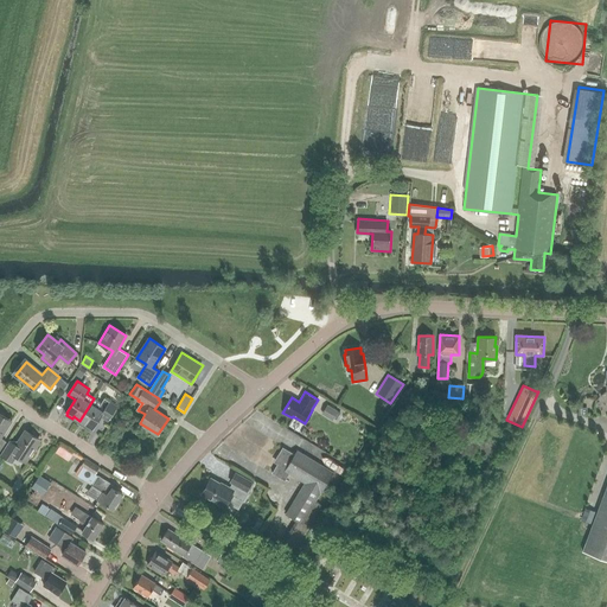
[(108,421),(117,407),(104,398),(102,403),(94,398),(80,421),(87,425),(84,427),(91,430),(93,429),(101,416),(108,421)]
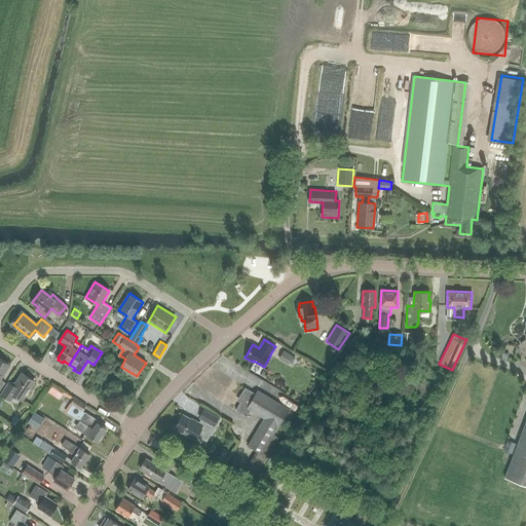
[(294,358),(284,351),(279,358),(290,365),(294,358)]
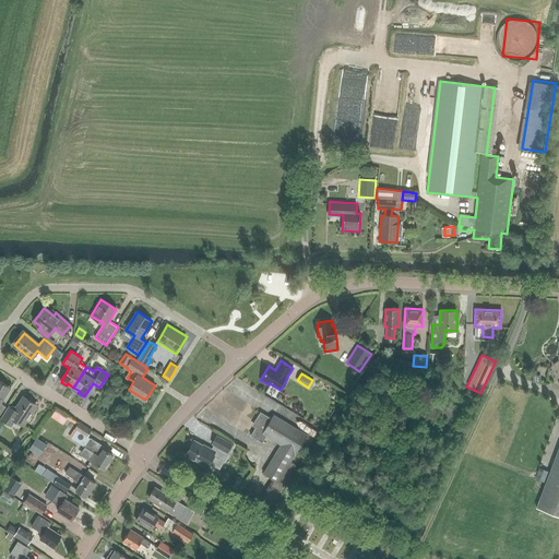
[(1,404),(10,390),(0,383),(0,415),(6,406),(1,404)]
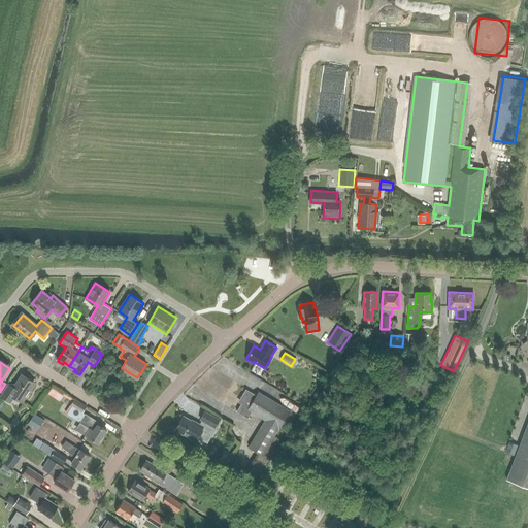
[(23,400),(34,384),(21,375),(12,389),(7,386),(1,395),(10,402),(14,395),(23,400)]
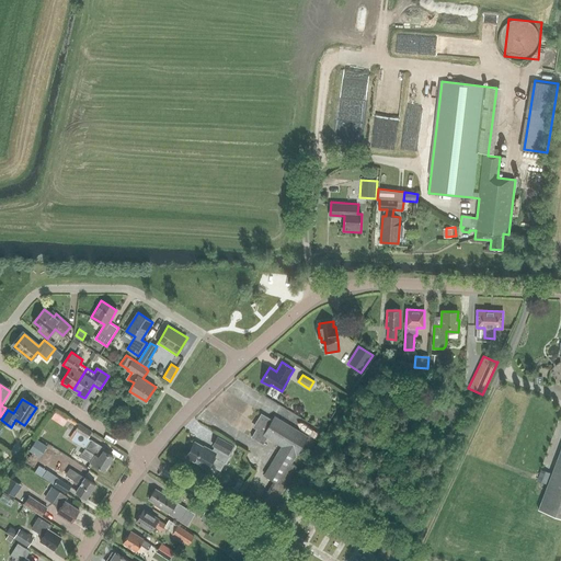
[(67,425),(70,418),(56,412),(54,419),(67,425)]
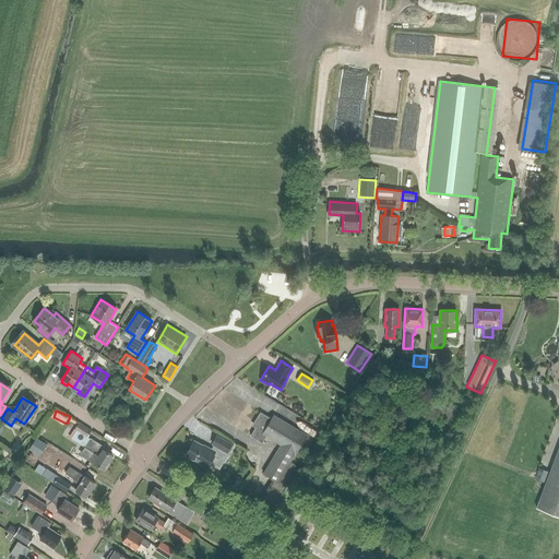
[(296,453),(307,435),(274,415),(271,418),(260,412),(253,423),(257,425),(250,436),(262,442),(266,436),(281,444),(263,473),(273,479),(277,483),(295,453),(296,453)]
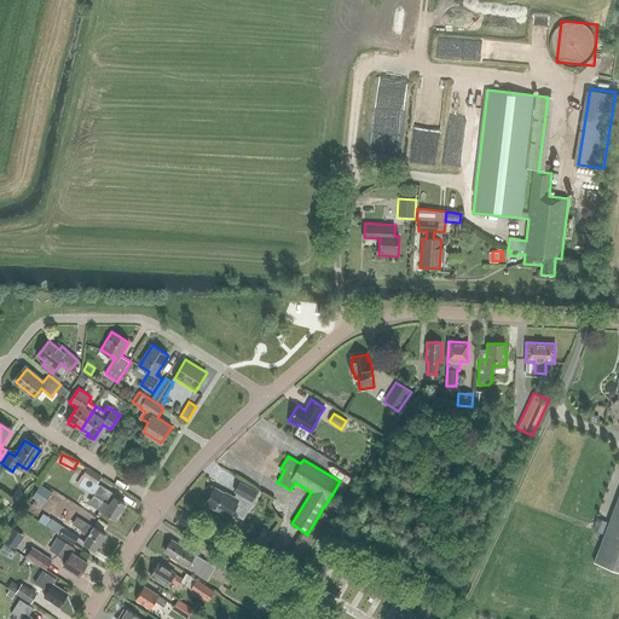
[(82,475),(77,484),(82,487),(94,493),(93,495),(105,502),(100,509),(116,519),(126,504),(115,497),(116,495),(99,485),(97,484),(100,478),(86,469),(82,475)]
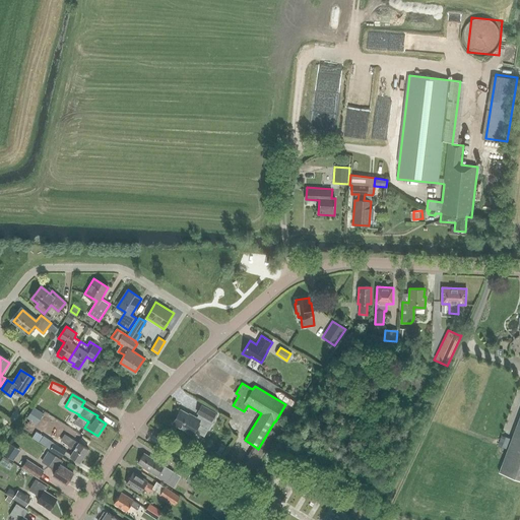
[(211,420),(215,412),(202,405),(198,413),(199,413),(196,418),(181,409),(173,424),(192,434),(198,424),(208,429),(213,420),(211,420)]
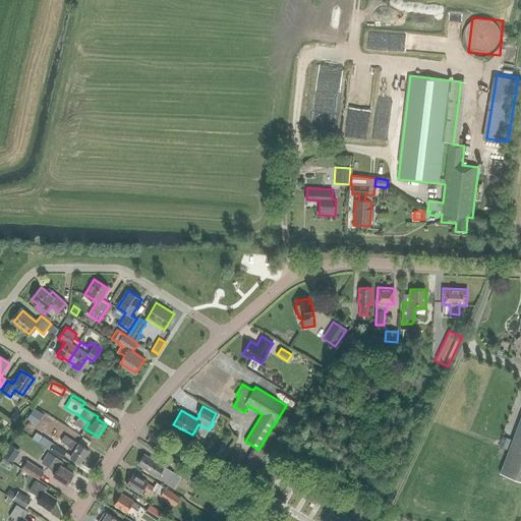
[(44,414),(35,408),(27,418),(37,424),(44,414)]
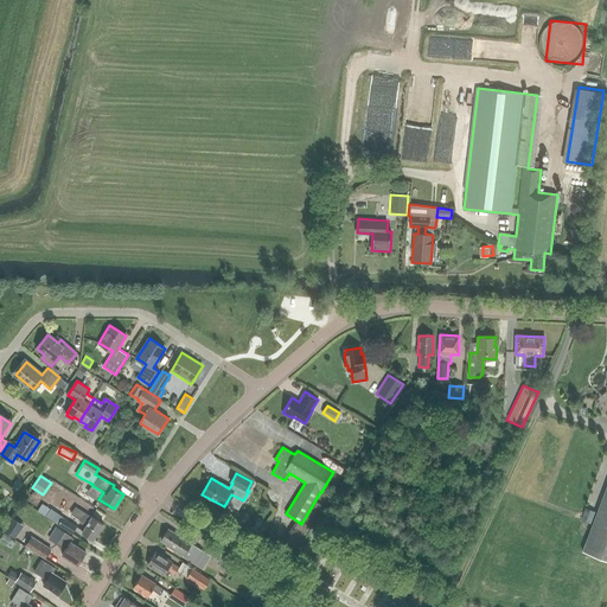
[(18,491),(23,484),(16,479),(12,487),(18,491)]
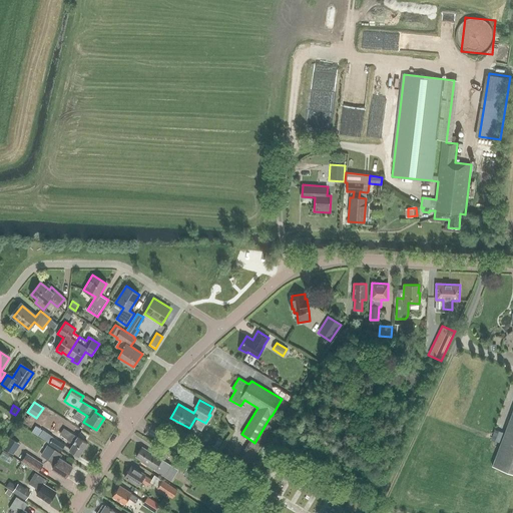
[(512,412),(492,469),(512,476),(512,412)]
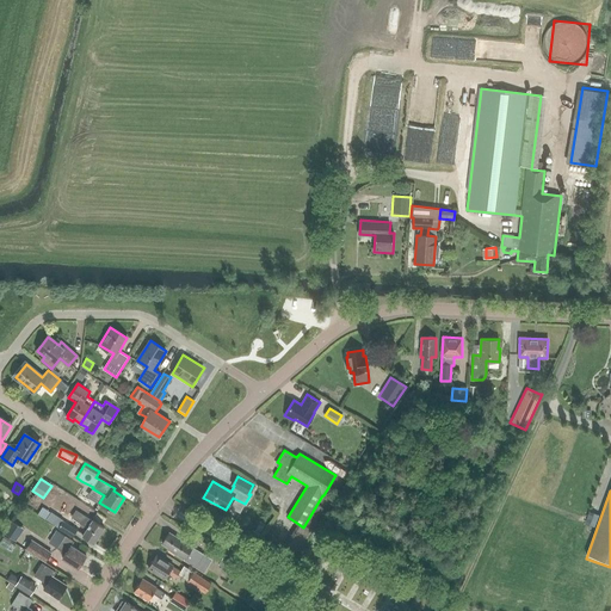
[(76,510),(73,518),(88,528),(84,536),(94,543),(105,528),(76,510)]
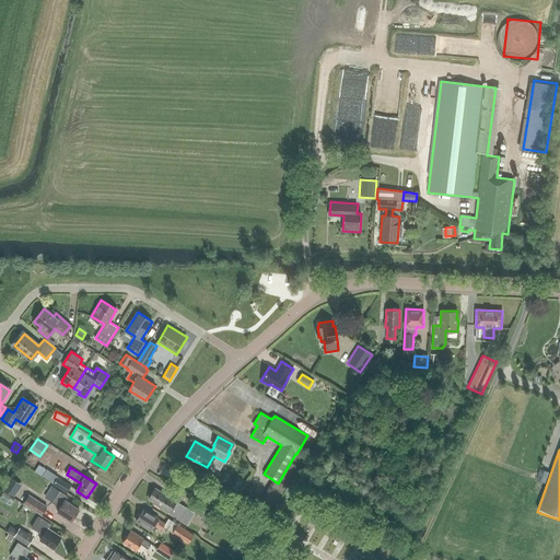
[(72,486),(59,477),(47,469),(43,476),(68,492),(72,486)]
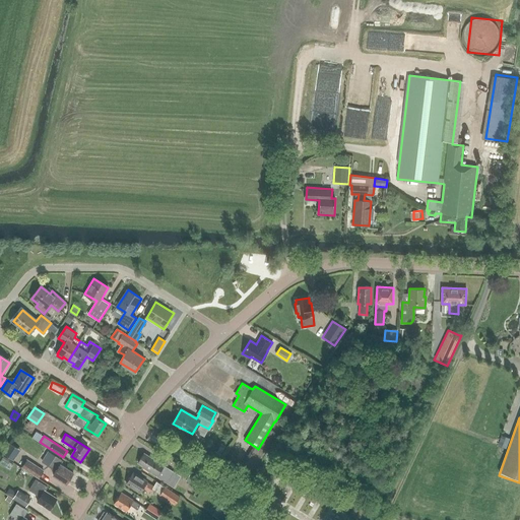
[(11,444),(4,455),(14,461),(21,451),(11,444)]
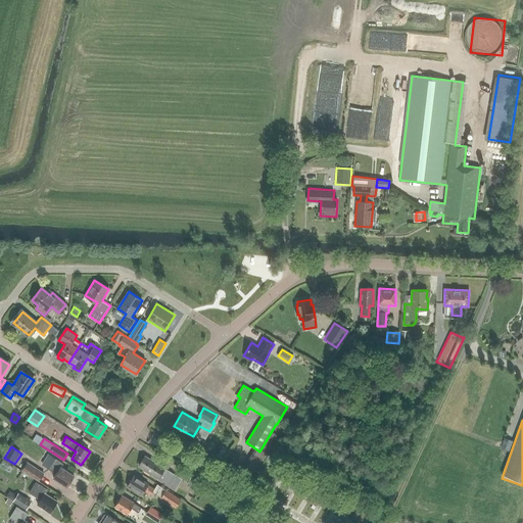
[(145,457),(140,465),(145,469),(144,470),(168,485),(175,475),(145,457)]
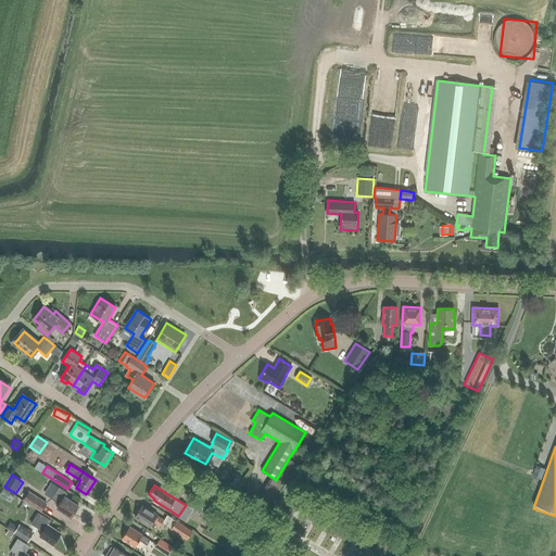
[(67,493),(61,488),(54,497),(61,502),(58,508),(72,517),(79,505),(65,496),(67,493)]
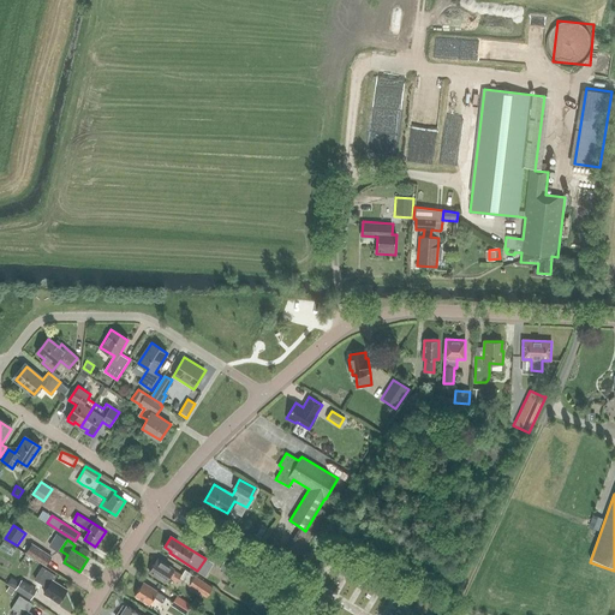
[(4,542),(0,545),(0,548),(11,556),(16,550),(4,542)]
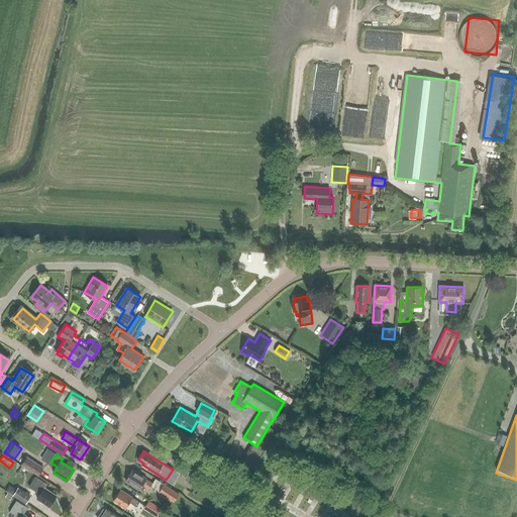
[(43,468),(27,457),(23,464),(39,475),(43,468)]
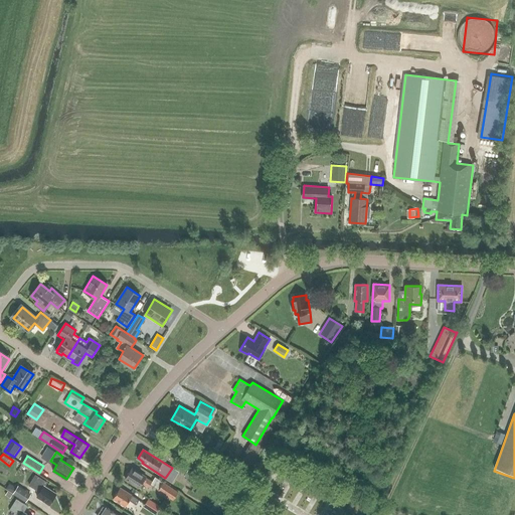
[(152,482),(132,469),(129,473),(127,473),(126,475),(127,477),(125,479),(132,483),(132,485),(135,487),(137,486),(139,487),(142,482),(149,487),(152,482)]
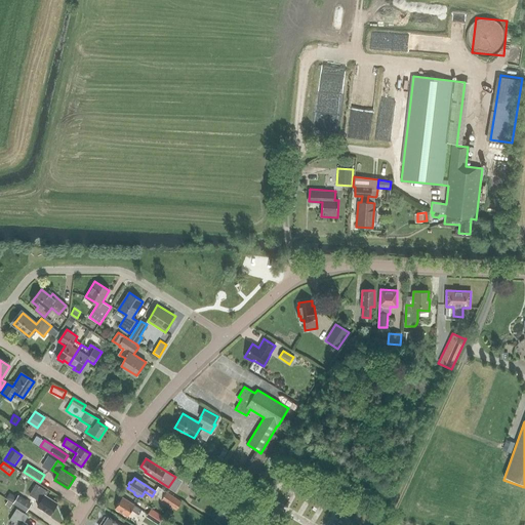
[(196,483),(195,482),(192,480),(188,485),(205,495),(208,490),(196,483)]
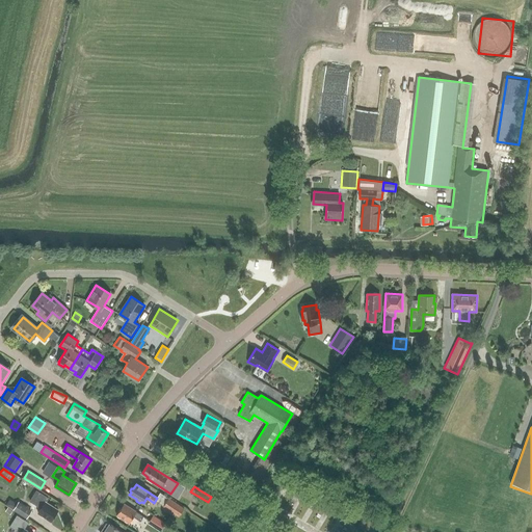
[(42,508),(38,513),(51,521),(52,520),(54,521),(56,516),(55,515),(59,509),(47,502),(49,498),(37,490),(30,501),(42,508)]
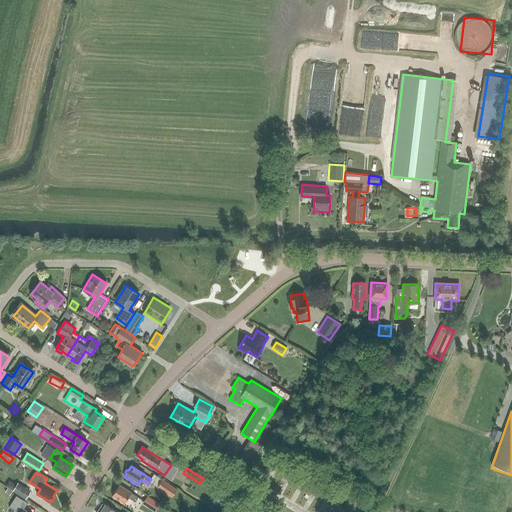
[(178,488),(161,478),(156,486),(173,496),(178,488)]
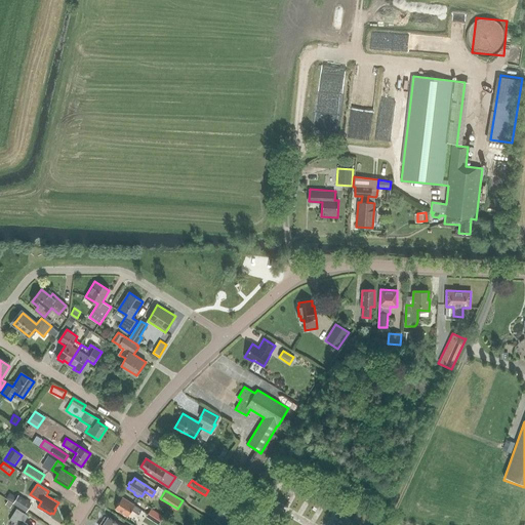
[(13,502),(26,512),(32,503),(18,495),(13,502)]
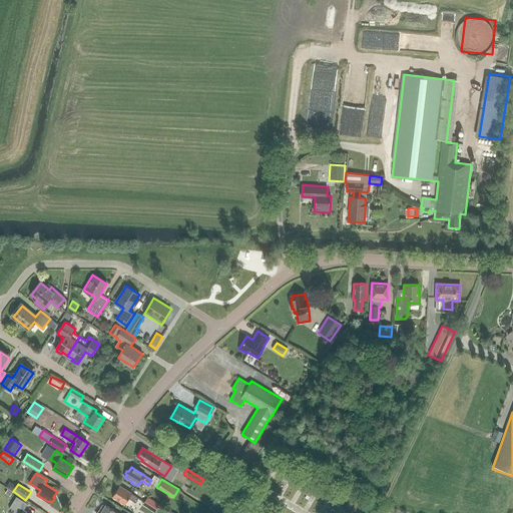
[(136,502),(139,498),(119,485),(116,491),(115,490),(112,494),(113,495),(112,497),(125,504),(129,498),(136,502)]
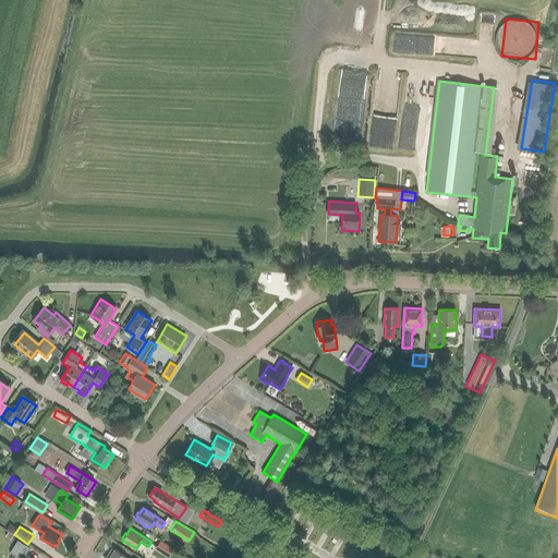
[(31,557),(26,555),(31,548),(19,541),(11,552),(20,557),(19,557),(31,557)]
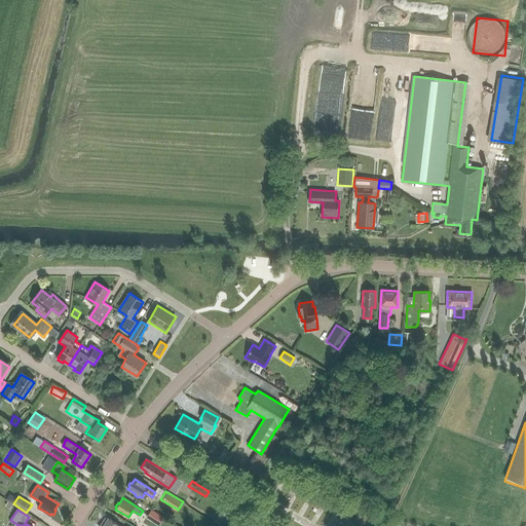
[(157,521),(160,515),(151,510),(148,515),(157,521)]
